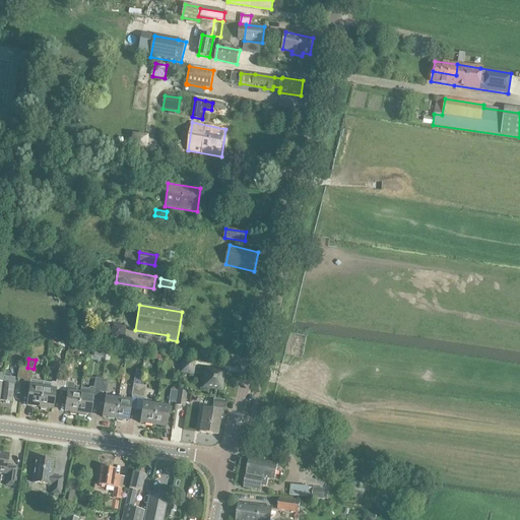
[(182,372),(193,374),(194,362),(183,361),(182,372)]
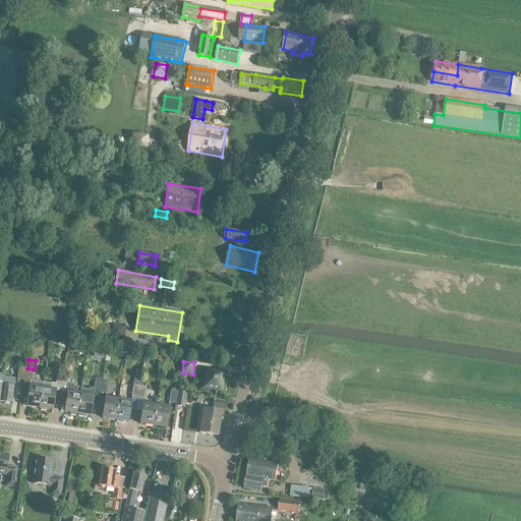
[(19,367),(17,380),(24,381),(26,368),(19,367)]
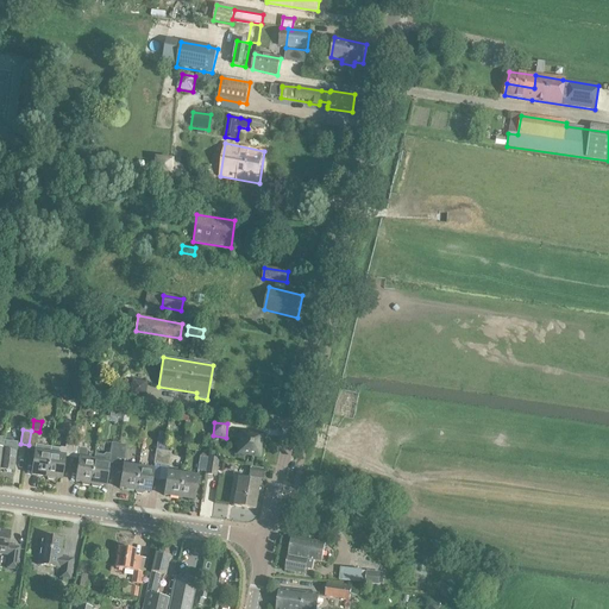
[(31,475),(32,475),(46,477),(50,447),(37,446),(38,432),(31,431),(29,445),(27,451),(35,452),(31,475)]
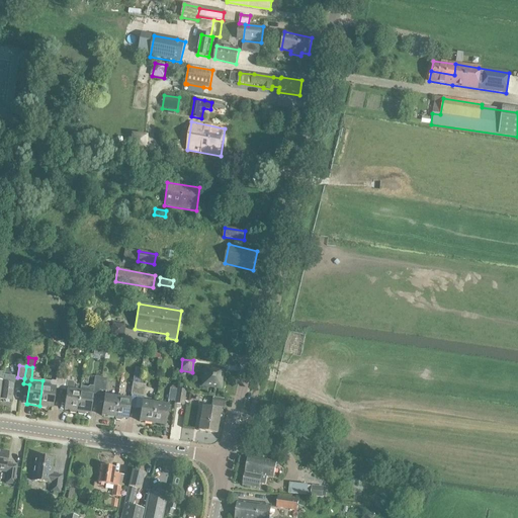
[(204,367),(202,386),(221,389),(224,369),(204,367)]
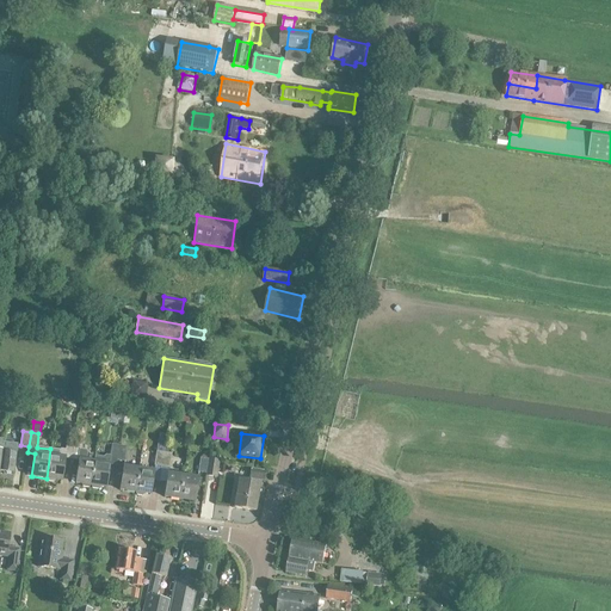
[(66,451),(50,449),(47,479),(48,479),(48,481),(54,482),(55,480),(62,481),(66,457),(73,458),(75,438),(68,437),(66,451)]
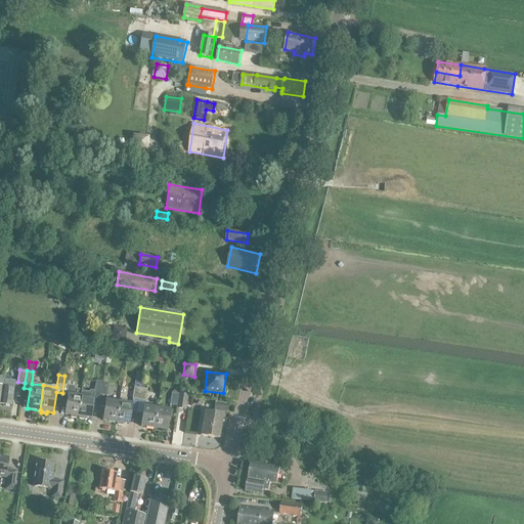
[(76,418),(78,416),(81,396),(74,395),(75,388),(74,386),(70,385),(71,377),(64,376),(62,393),(68,394),(64,415),(71,415),(71,417),(76,418)]
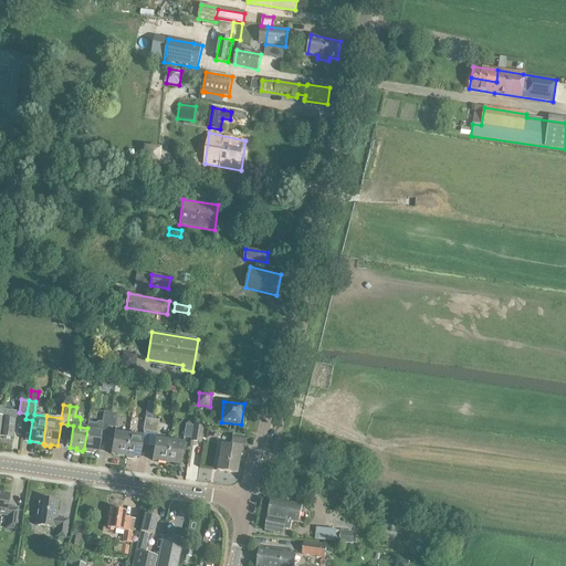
[(2,417),(0,437),(12,438),(18,411),(3,409),(2,417)]
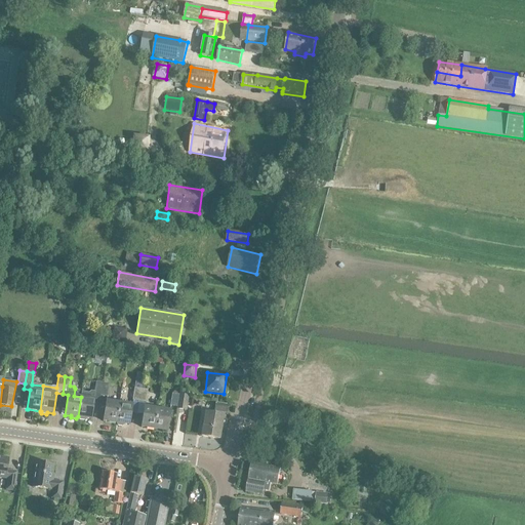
[(81,397),(78,416),(79,416),(79,418),(84,419),(85,417),(90,418),(91,418),(94,399),(101,400),(101,395),(103,382),(96,381),(94,391),(91,391),(89,393),(82,392),(81,397)]
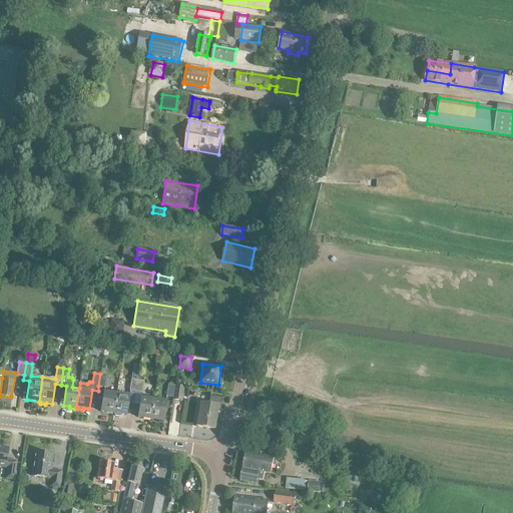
[(107,375),(100,374),(98,386),(105,387),(107,375)]
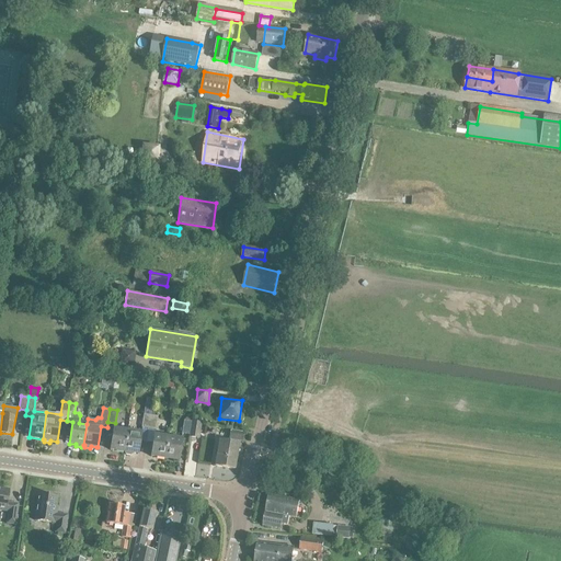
[(201,423),(191,422),(190,434),(199,435),(201,423)]
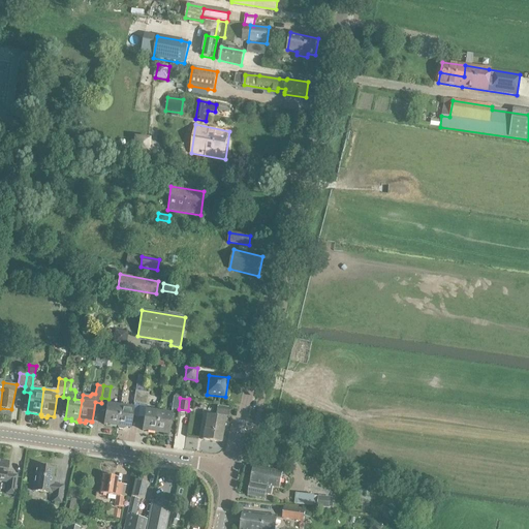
[(104,424),(117,426),(120,404),(107,402),(104,424)]
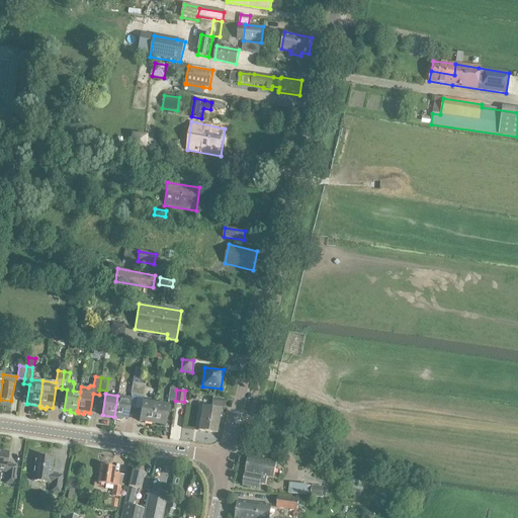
[(131,398),(117,396),(114,417),(115,417),(116,420),(121,420),(122,418),(127,419),(131,398)]
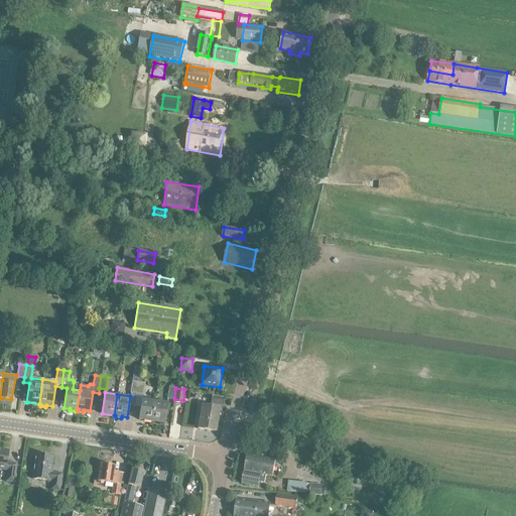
[(211,404),(223,406),(224,398),(212,396),(211,404)]
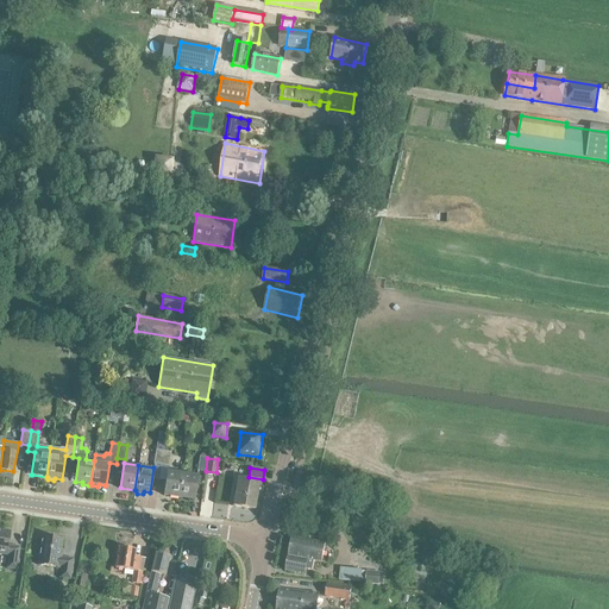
[(168,470),(164,496),(179,498),(183,472),(168,470)]
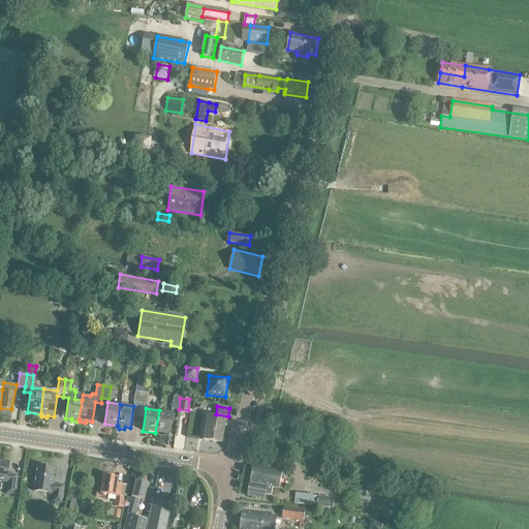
[(172,412),(159,410),(155,433),(168,435),(172,412)]
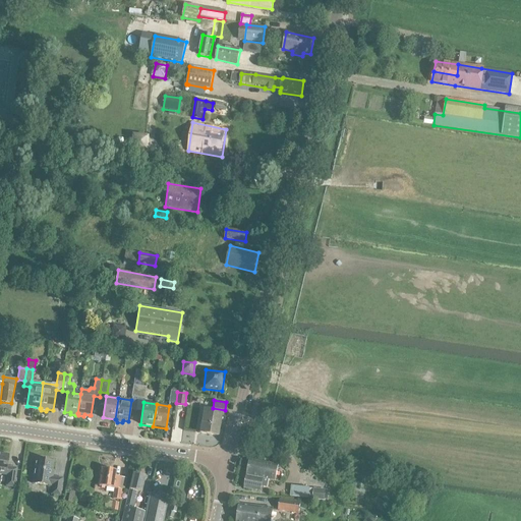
[(199,432),(210,435),(212,421),(211,421),(212,411),(204,409),(199,432)]
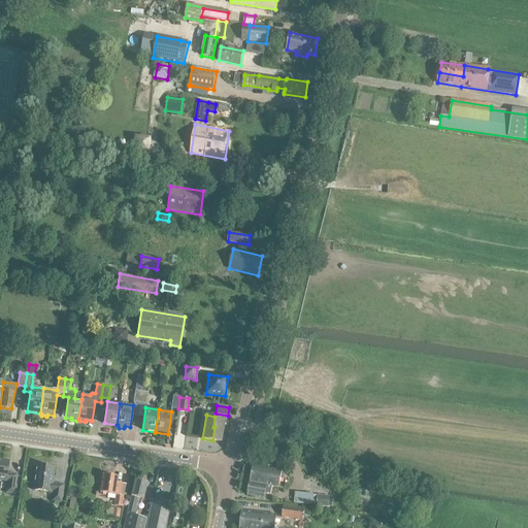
[(213,427),(215,427),(212,440),(221,441),(225,419),(215,417),(213,427)]
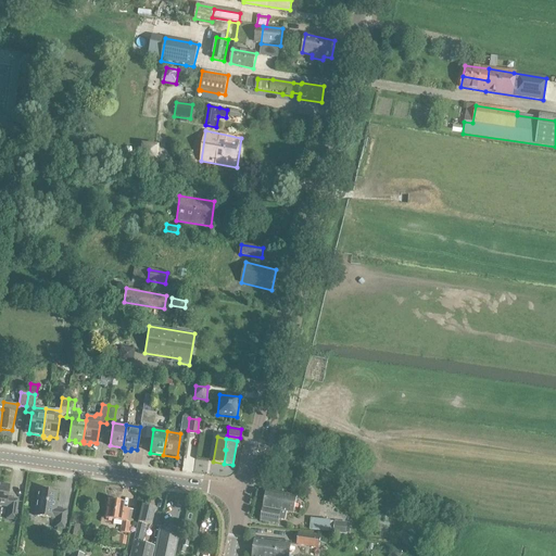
[(9,485),(0,484),(0,505),(8,507),(7,519),(14,520),(17,500),(7,498),(9,485)]
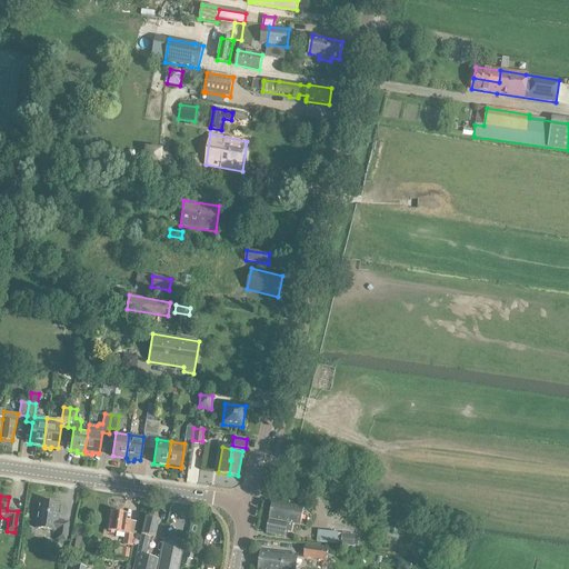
[(57,503),(38,501),(35,528),(57,531),(56,539),(65,540),(68,522),(56,521),(57,518),(56,518),(57,503)]
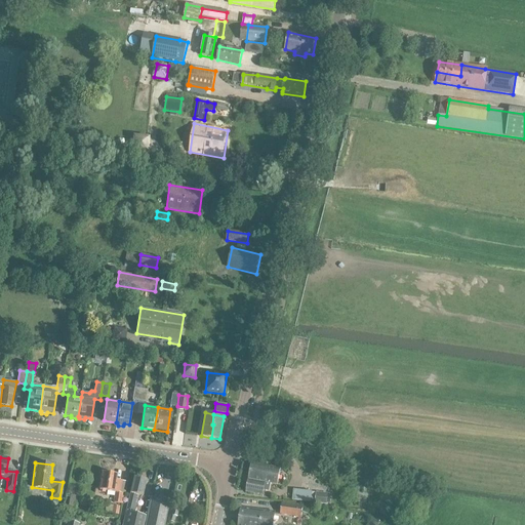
[(250,462),(245,491),(261,494),(263,490),(269,491),(270,483),(277,484),(280,469),(250,462)]
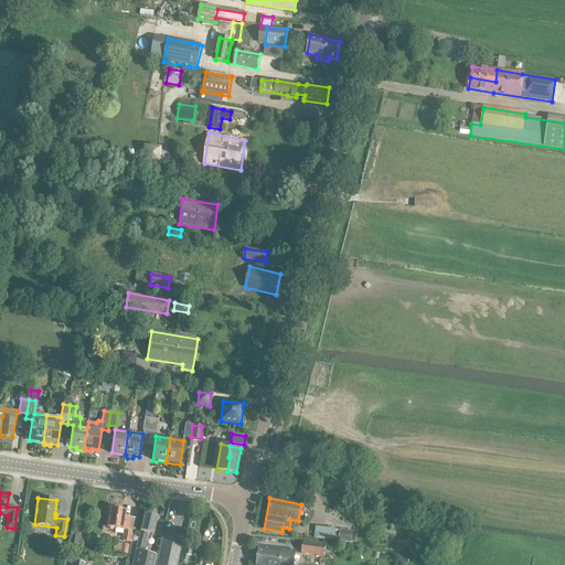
[(126,511),(109,508),(107,526),(125,530),(123,541),(131,542),(132,531),(136,519),(125,516),(126,511)]
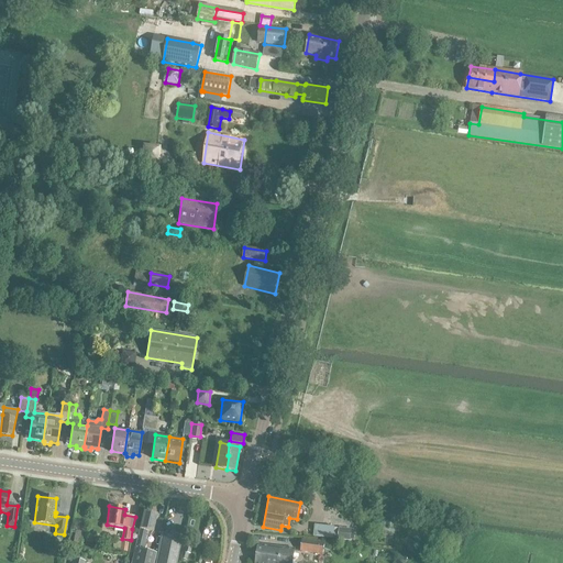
[(143,511),(131,562),(156,562),(158,554),(144,550),(148,531),(153,532),(157,515),(143,511)]
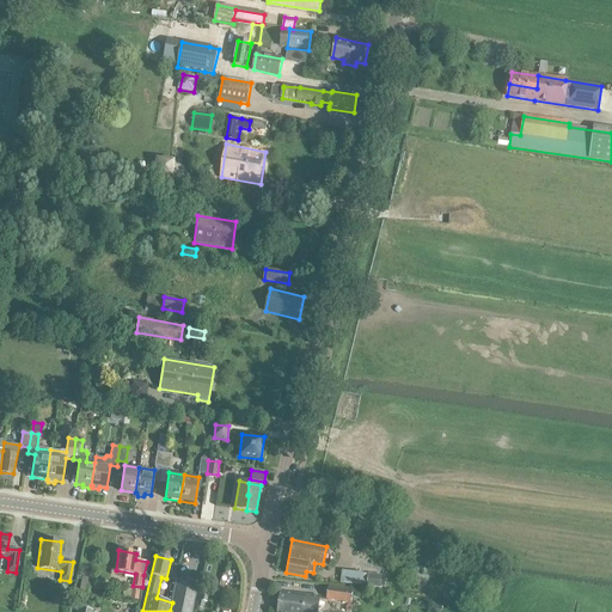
[(383,575),(368,574),(367,587),(381,588),(383,575)]
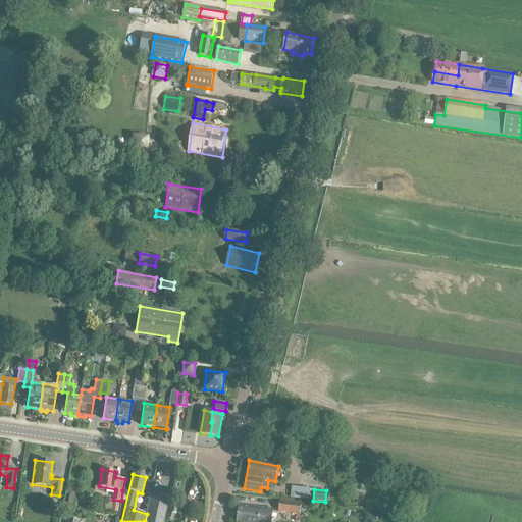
[(70,492),(68,503),(75,504),(77,493),(70,492)]
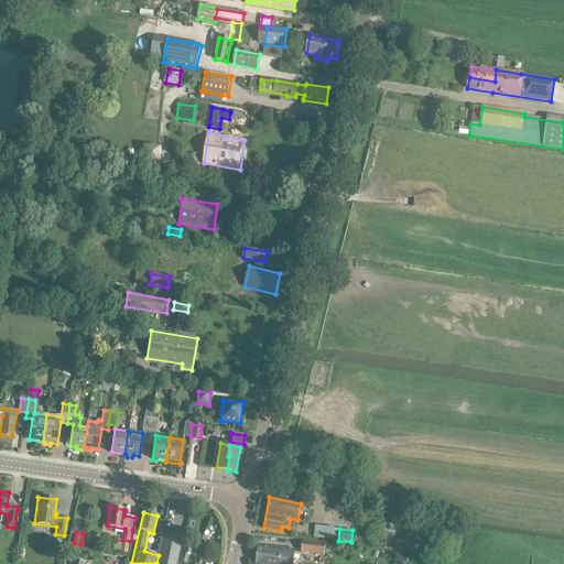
[(156,563),(176,563),(182,539),(163,535),(160,555),(159,555),(156,563)]
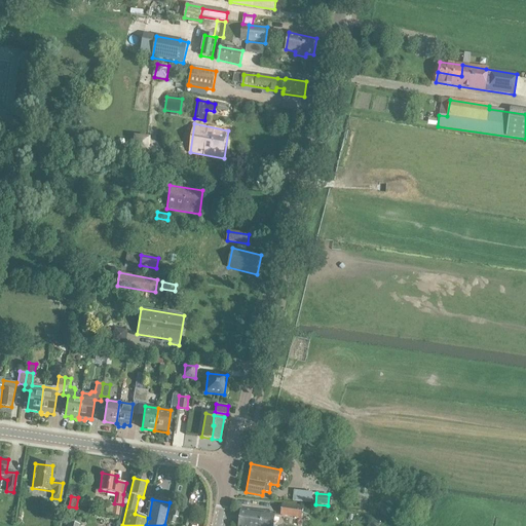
[(280,516),(302,520),(304,508),(283,504),(280,516)]
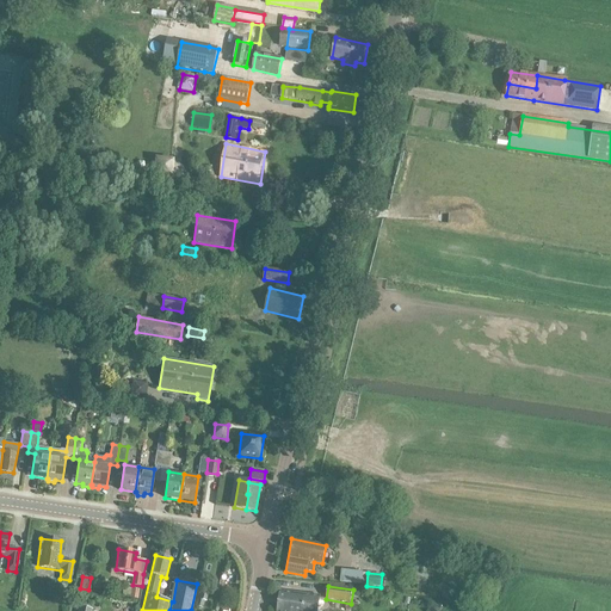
[(207,603),(209,593),(199,591),(196,608),(203,609),(204,602),(207,603)]
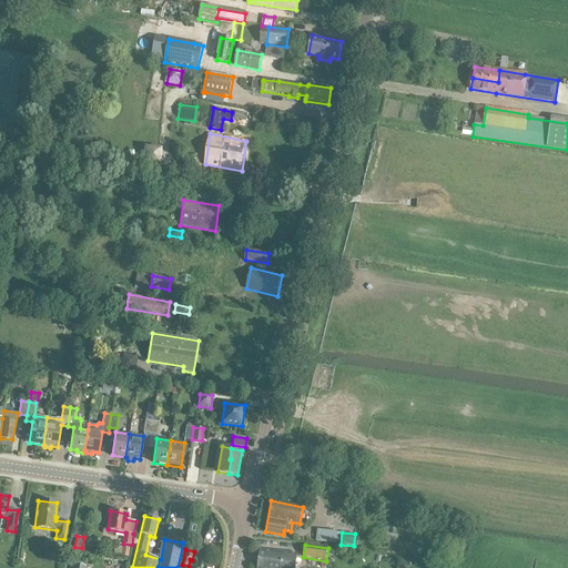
[(257,567),(294,567),(295,558),(296,554),(260,549),(257,567)]
